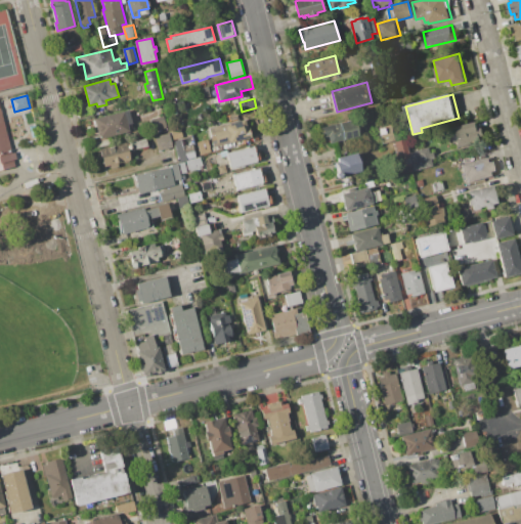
[(0,100),(13,154),(16,153),(18,160),(15,160),(16,167),(0,170),(0,100)]
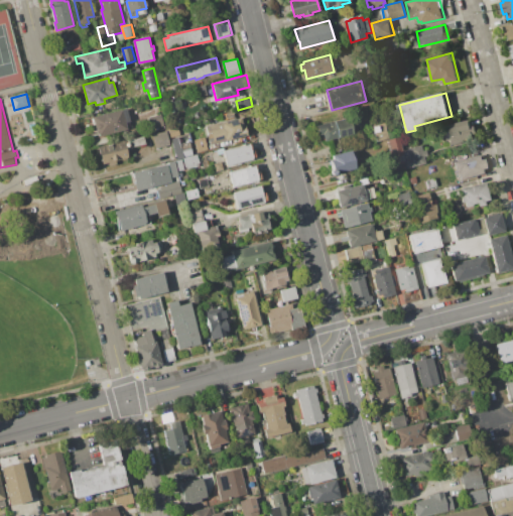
[(127,108),(130,122),(126,123),(127,129),(98,136),(94,117),(127,108)]
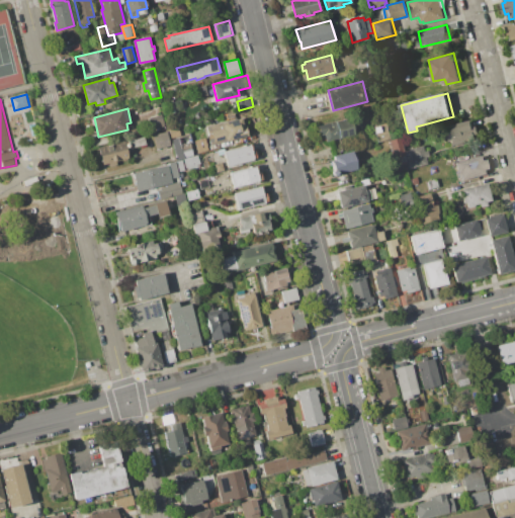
[(161,114),(164,126),(152,130),(149,117),(161,114)]
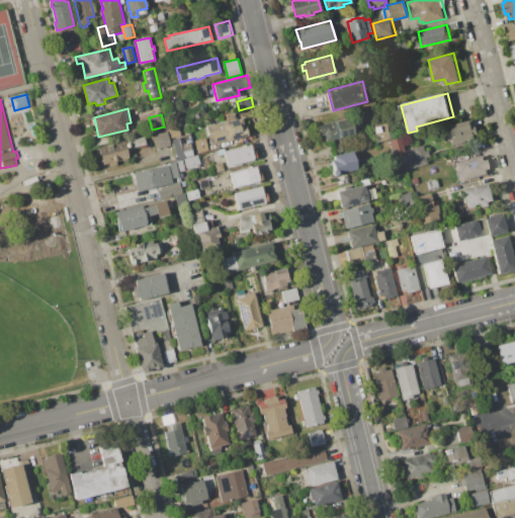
[(243,117),(245,126),(247,126),(249,136),(211,145),(207,126),(243,117)]
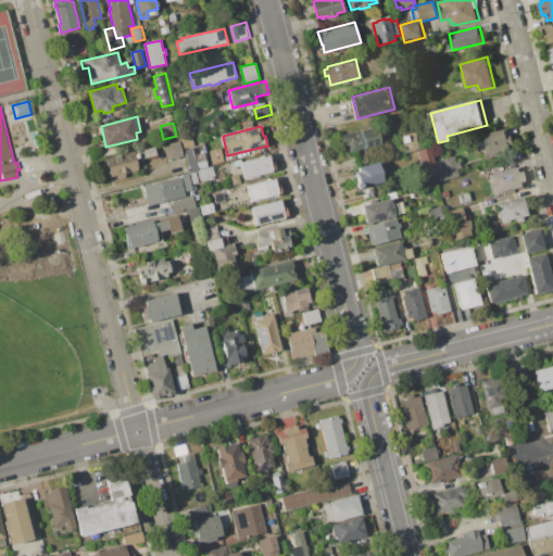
[(377,126),(381,144),(351,151),(350,143),(344,146),(341,134),(377,126)]
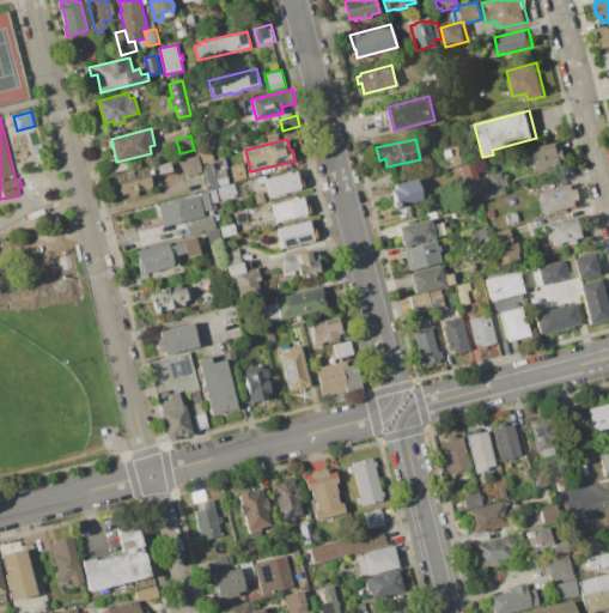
[(559,143),(560,150),(566,149),(570,163),(534,173),(533,167),(530,168),(525,151),(559,143)]
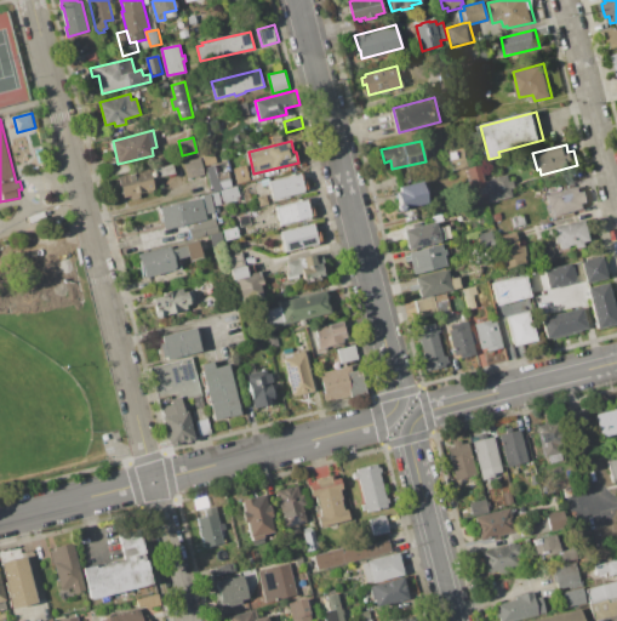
[(464,147),(468,166),(453,170),(449,151),(464,147)]
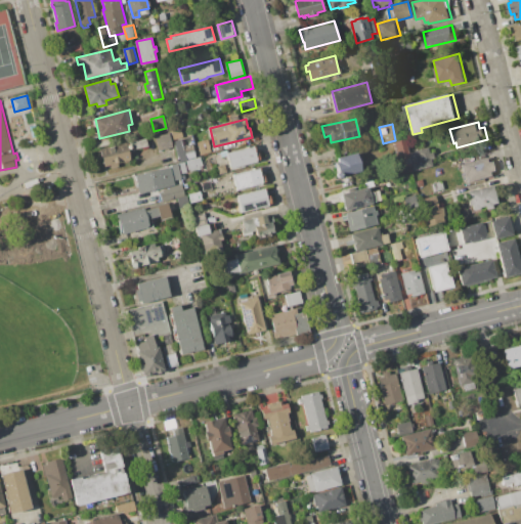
[(37,125),(39,136),(33,137),(31,126),(37,125)]
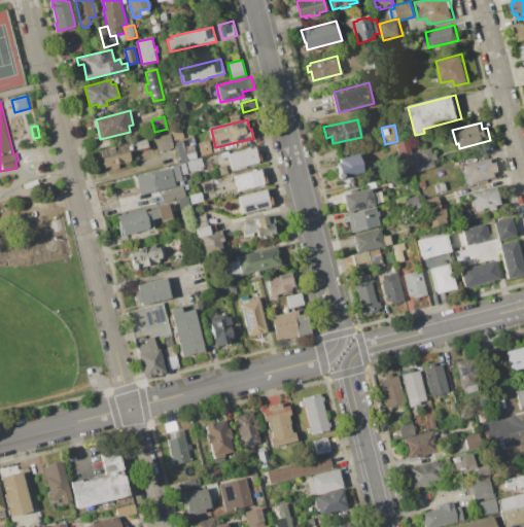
[(171,134),(174,147),(160,150),(156,137),(171,134)]
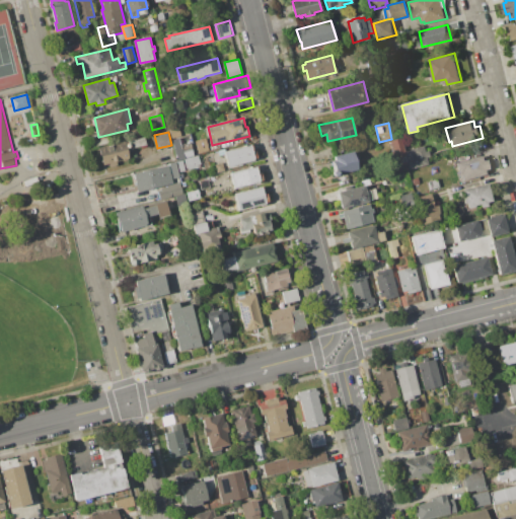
[(145,137),(146,144),(133,148),(131,140),(145,137)]
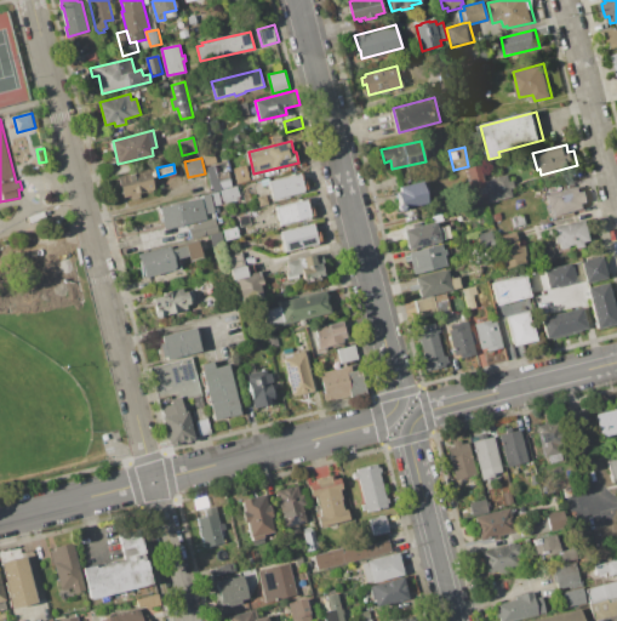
[(228,170),(232,186),(212,191),(206,167),(215,165),(217,172),(228,170)]
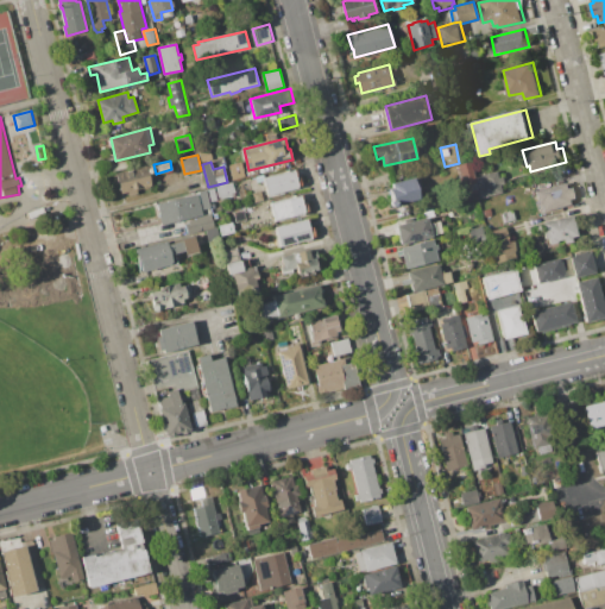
[(471,162),(477,188),(479,199),(466,201),(458,165),(471,162)]
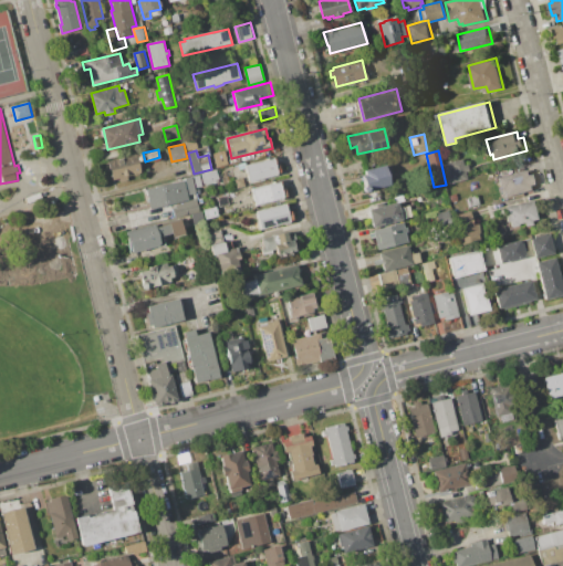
[(218,156),(225,154),(227,160),(219,163),(218,156)]
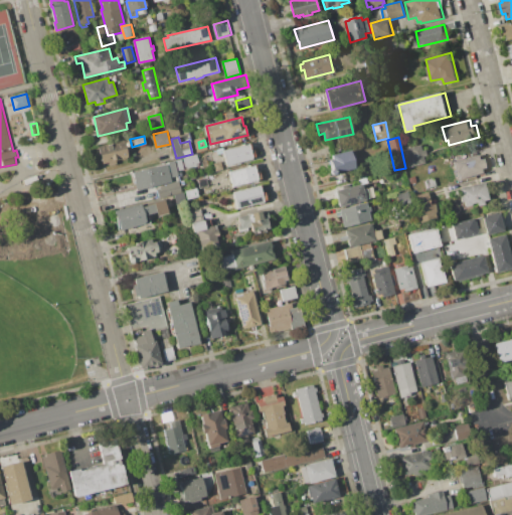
[(125,141),(128,157),(116,160),(116,163),(110,165),(109,162),(103,163),(99,147),(125,141)]
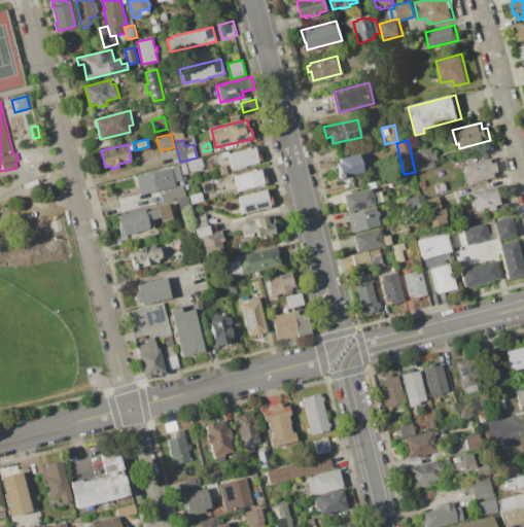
[(229,150),(229,153),(249,147),(250,147),(250,148),(256,146),(258,151),(256,151),(257,154),(260,153),(262,161),(232,168),(229,155),(222,157),(221,152),(229,150)]
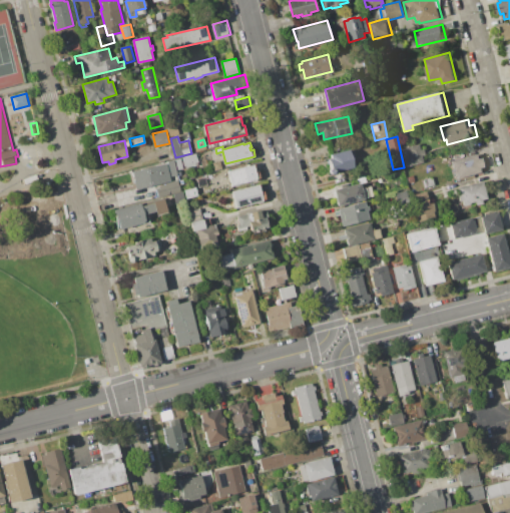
[(409,147),(408,146),(419,143),(421,149),(424,148),(425,154),(422,155),(424,162),(404,167),(402,158),(404,157),(402,148),(409,147)]
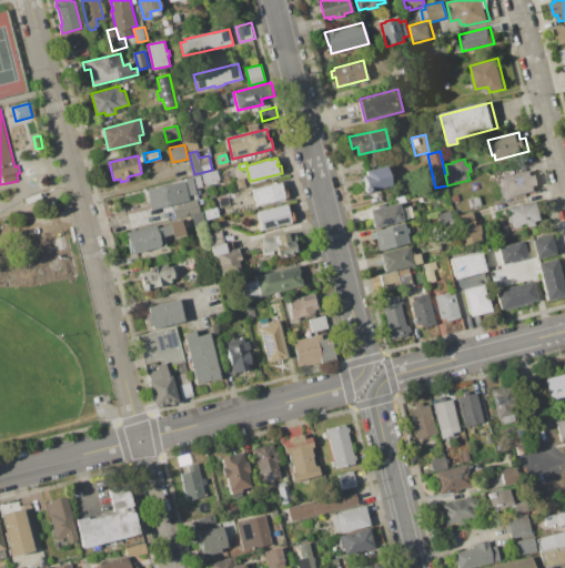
[(373,190),(372,192),(370,193),(367,192),(366,191),(366,189),(366,188),(364,175),(367,175),(366,171),(386,165),(392,185),(373,190)]
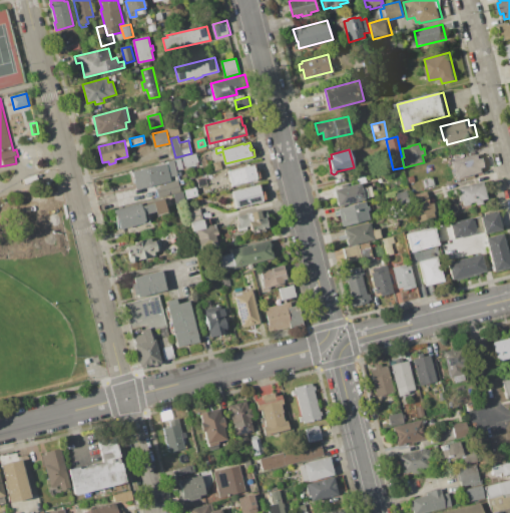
[(196,153),(199,161),(184,165),(182,157),(196,153)]
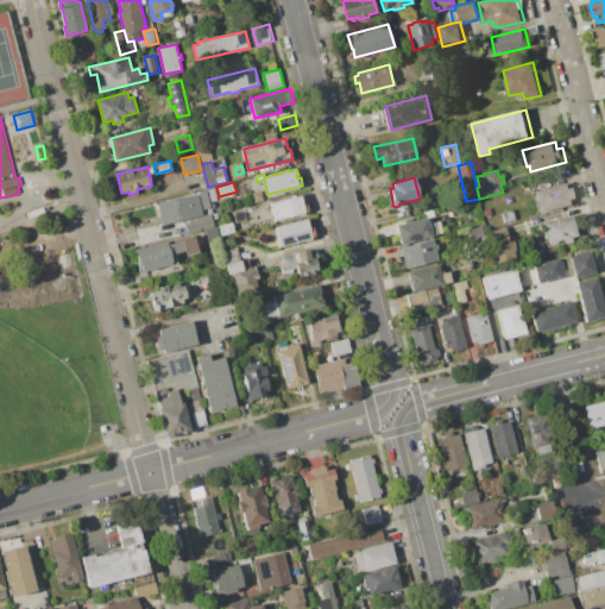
[(566,183),(567,188),(572,187),(574,198),(569,199),(571,203),(541,212),(536,190),(566,183)]
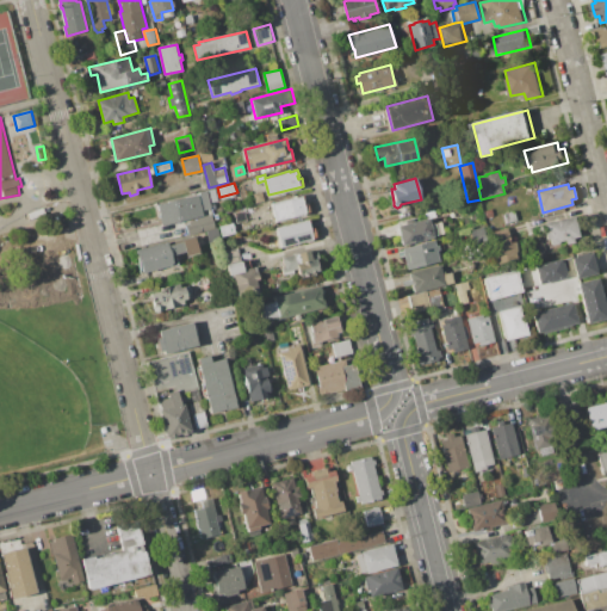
[(208,190),(212,208),(205,210),(200,192),(208,190)]
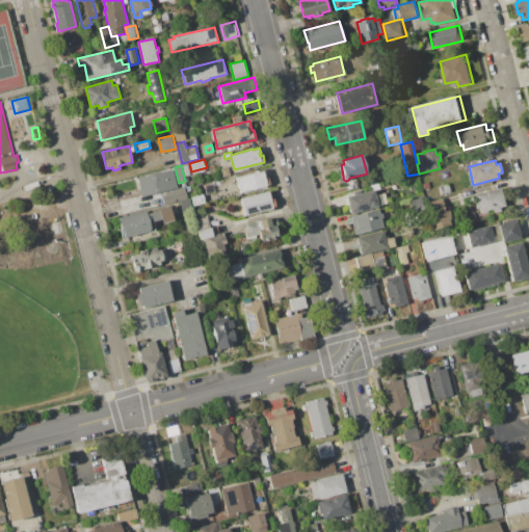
[(174,169),(178,188),(142,196),(138,178),(174,169)]
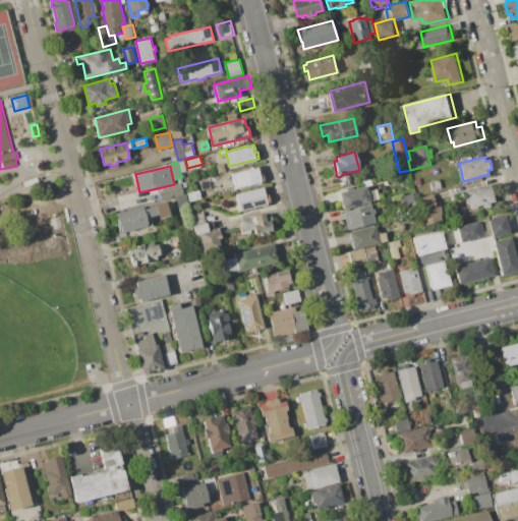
[(257,167),(260,174),(263,173),(265,180),(235,188),(232,173),(257,167)]
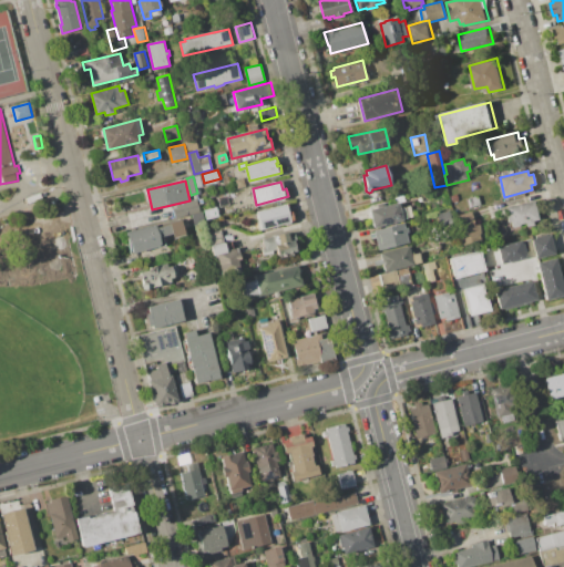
[(479,196),(481,204),(471,207),(469,198),(479,196)]
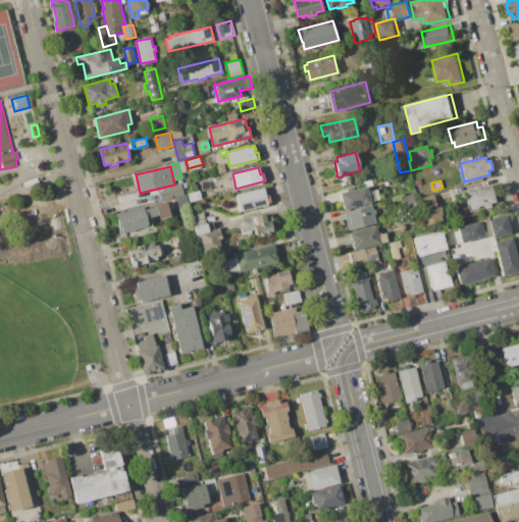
[(182,184),(185,195),(176,197),(161,201),(159,190),(182,184)]
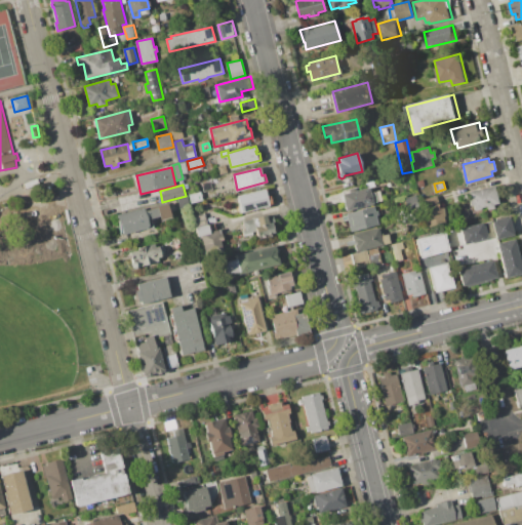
[(471,199),(470,192),(495,186),(499,203),(493,205),(494,208),(487,210),(486,206),(481,208),(481,209),(474,211),(473,205),(471,205),(469,199),(471,199)]
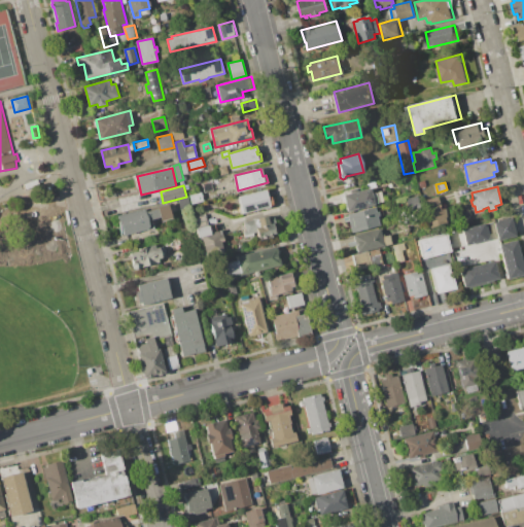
[(370,187),(372,194),(376,192),(378,202),(374,203),(374,205),(347,211),(343,195),(370,187)]
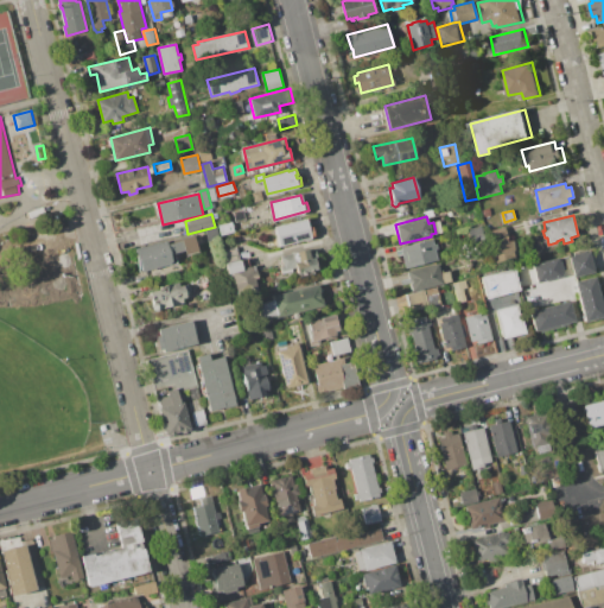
[(307,219),(310,228),(313,227),(316,236),(280,246),(275,227),(307,219)]
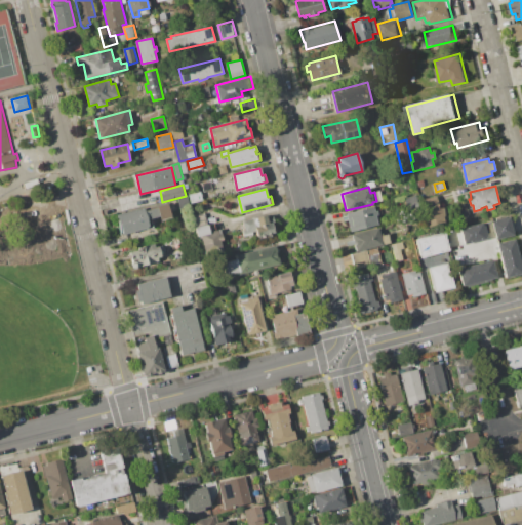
[(201,192),(203,200),(191,203),(189,195),(201,192)]
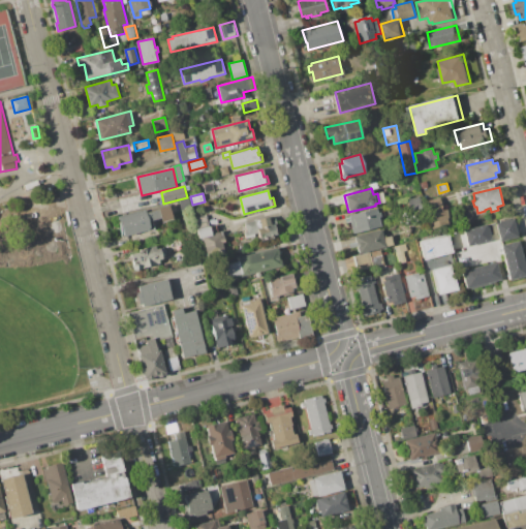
[(179,199),(187,197),(189,197),(191,207),(181,209),(179,199)]
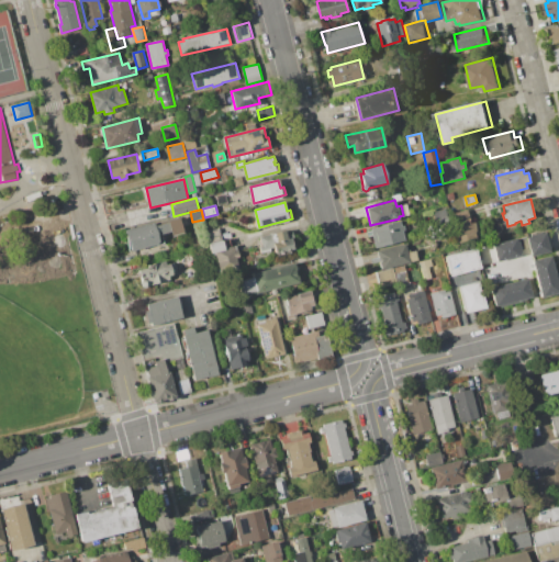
[(468,210),(471,225),(462,227),(459,212),(468,210)]
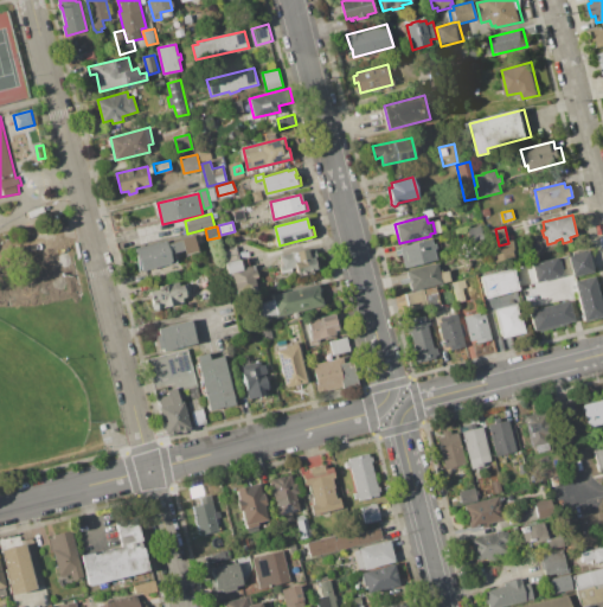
[(166,240),(166,242),(192,235),(197,251),(185,254),(184,250),(173,253),(175,262),(142,272),(139,261),(138,261),(136,255),(134,248),(166,240)]
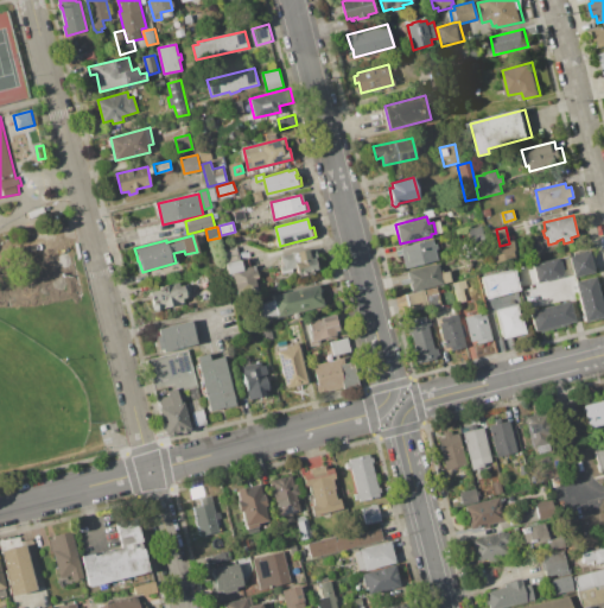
[(401,249),(400,246),(432,239),(433,245),(437,244),(438,248),(434,249),(437,259),(406,267),(402,254),(399,255),(398,251),(401,249)]
